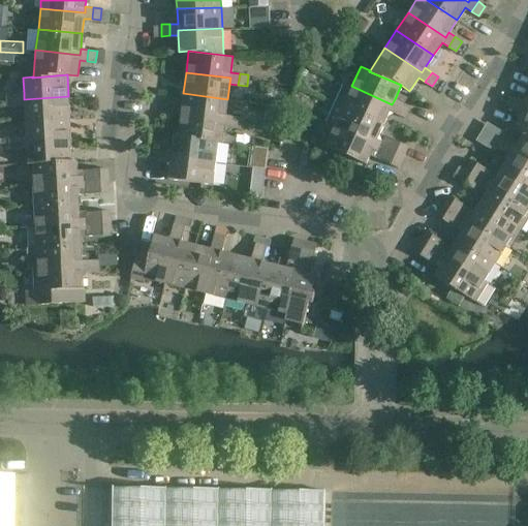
[(390,111),(397,114),(402,103),(395,99),(392,104),(351,86),(343,82),(334,101),(383,124),(390,111)]
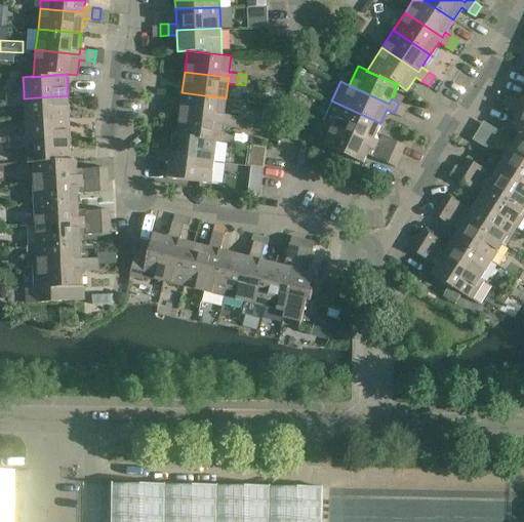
[(14,93),(15,105),(24,105),(25,119),(69,117),(68,95),(24,98),(24,92),(14,93)]
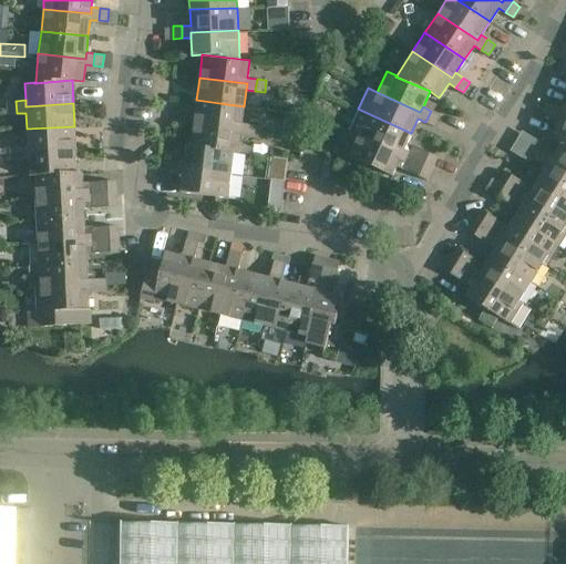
[(242,122),(244,106),(196,100),(194,123),(242,129),(240,134),(249,135),(250,123),(242,122)]
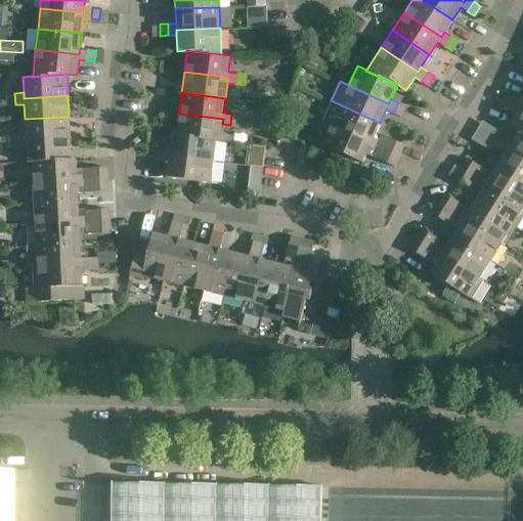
[(15,104),(14,93),(6,93),(6,99),(6,105),(15,104)]
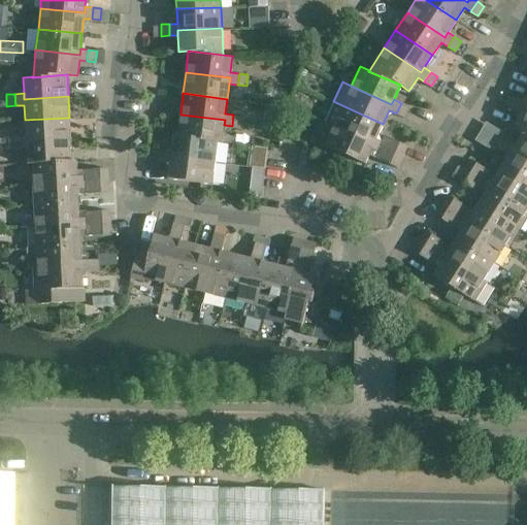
[(513,108),(517,98),(509,94),(505,105),(513,108)]
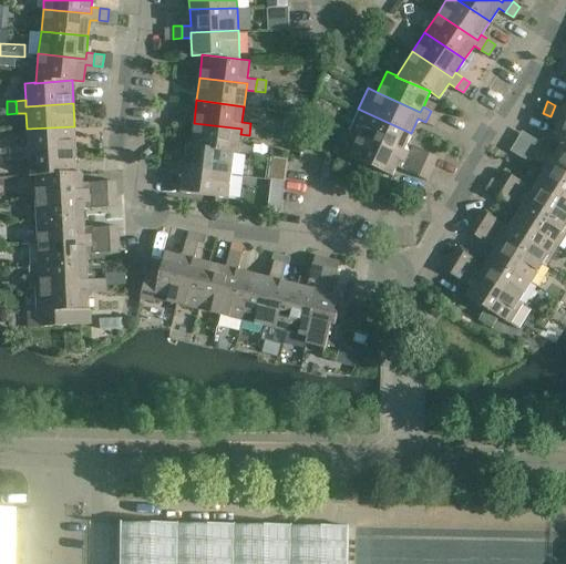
[(565,102),(564,109),(555,105),(551,116),(558,120),(562,114),(565,115),(565,102)]
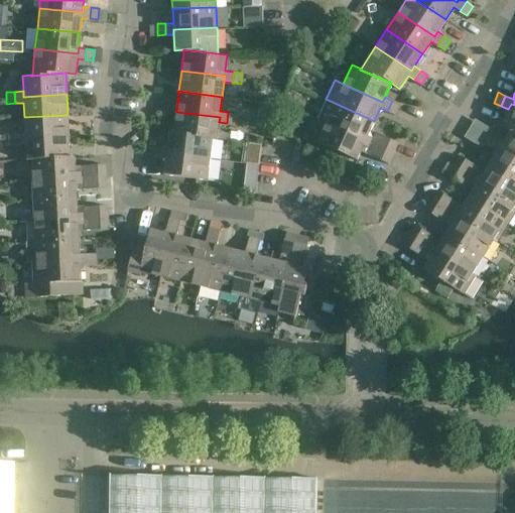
[(368,134),(374,121),(326,99),(317,117),(326,121),(392,152),(397,141),(376,131),(373,137),(368,134)]
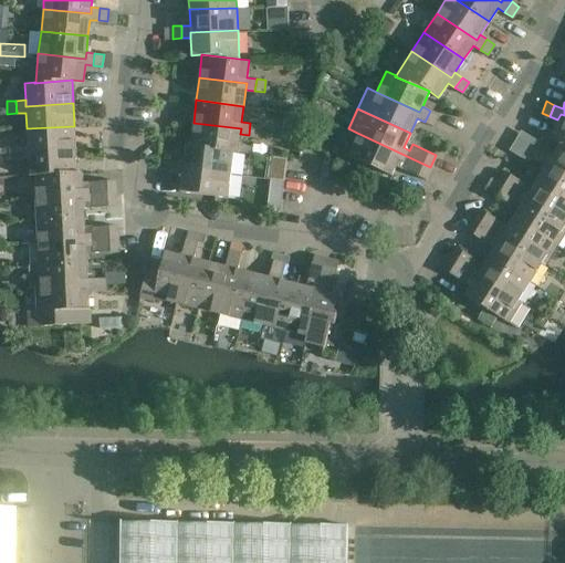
[(430,111),(425,122),(432,125),(438,114),(430,111)]
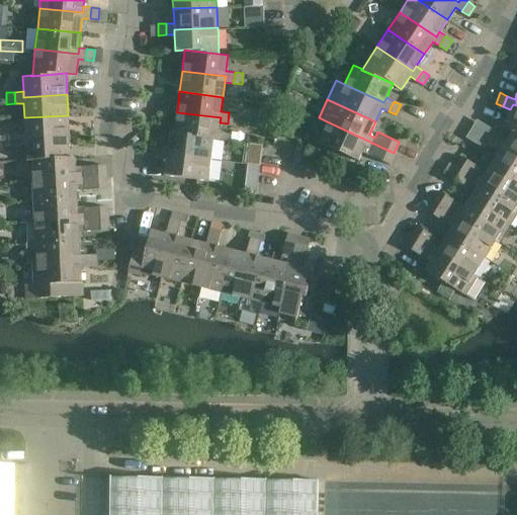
[(516,130),(516,105),(513,104),(510,109),(511,109),(505,124),(513,127),(516,130)]
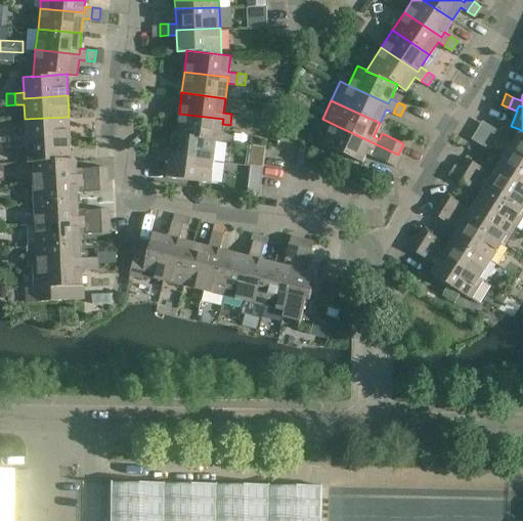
[(172,133),(220,139),(231,141),(232,135),(221,130),(222,124),(223,119),(179,114),(176,133),(172,133)]
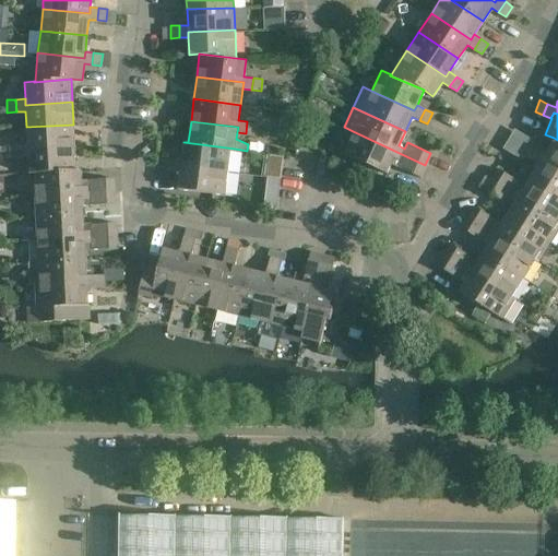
[(247,121),(246,133),(256,135),(257,123),(247,121)]
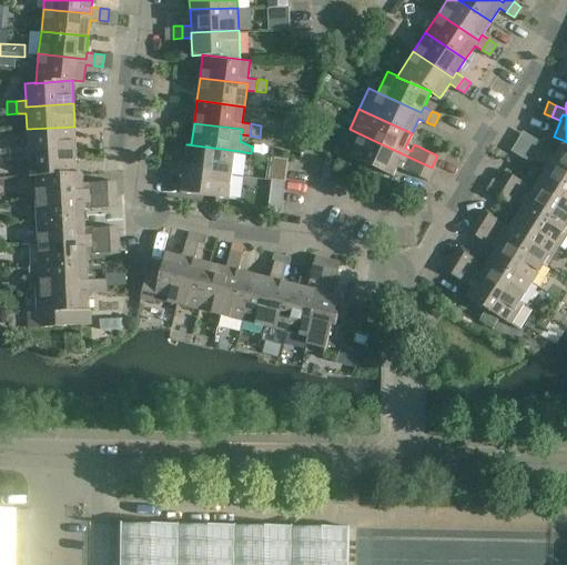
[(28,152),(76,149),(74,127),(27,129),(28,145),(28,152)]
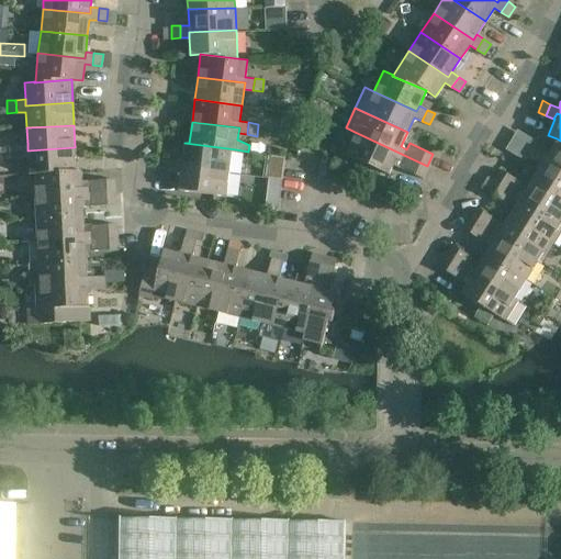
[(427,166),(355,132),(345,154),(389,172),(395,157),(401,160),(399,166),(423,177),(427,166)]
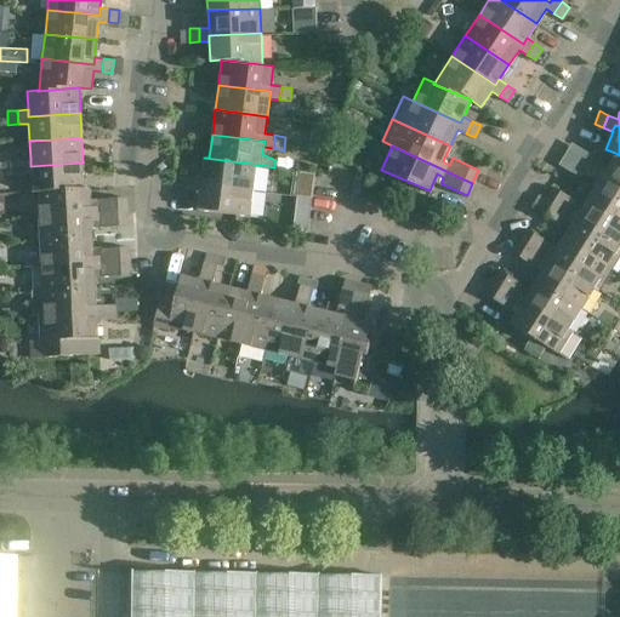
[(582,171),(590,176),(597,164),(590,159),(586,165),(566,152),(558,164),(579,177),(582,171)]
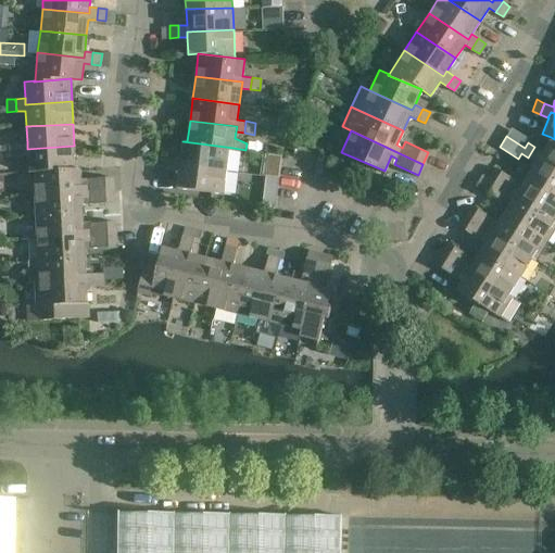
[(528,158),(535,162),(539,156),(554,166),(554,139),(551,137),(542,151),(534,147),(528,158)]
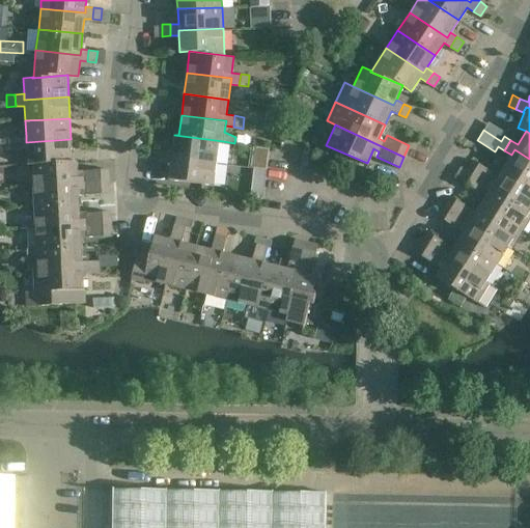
[(172,150),(164,150),(163,162),(170,163),(171,157),(216,162),(218,141),(223,142),(223,141),(174,135),(172,150)]
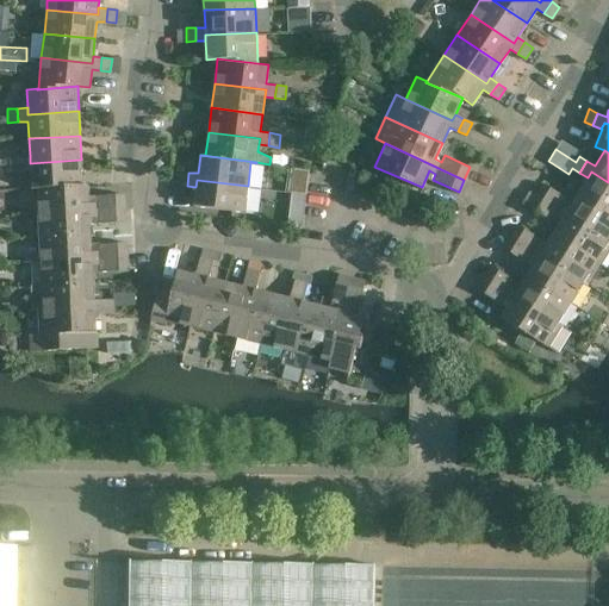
[(20,170),(19,156),(10,157),(10,164),(10,170),(20,170)]
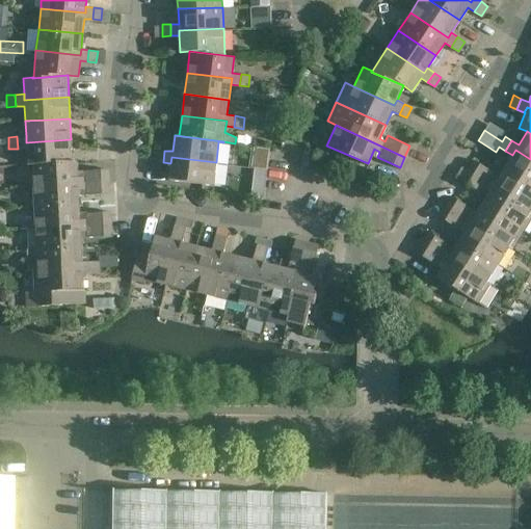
[(72,161),(72,160),(71,139),(26,142),(26,136),(17,136),(18,149),(26,148),(27,164),(32,164),(32,163),(72,161)]
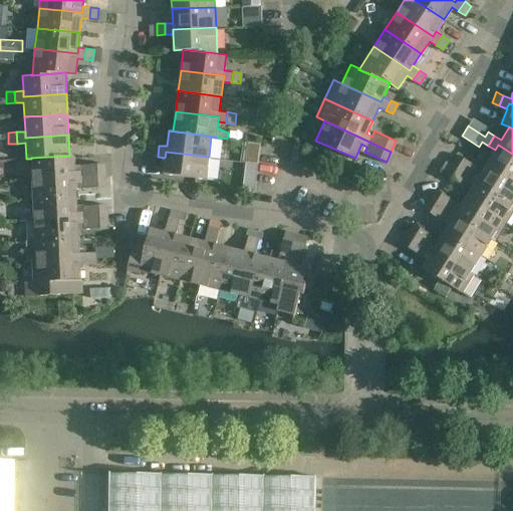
[(158,157),(159,146),(151,144),(150,156),(158,157)]
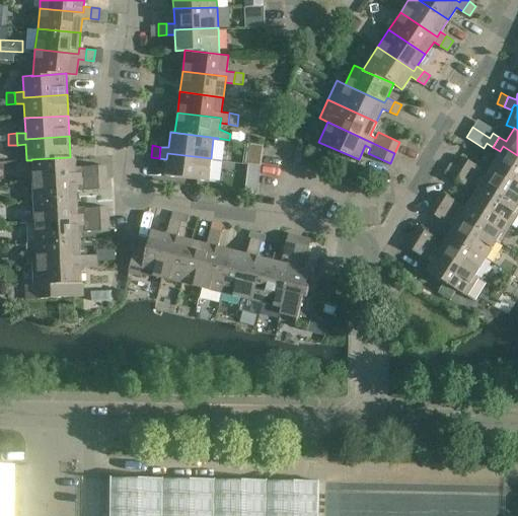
[(500,151),(492,163),(517,179),(517,155),(503,146),(500,151)]
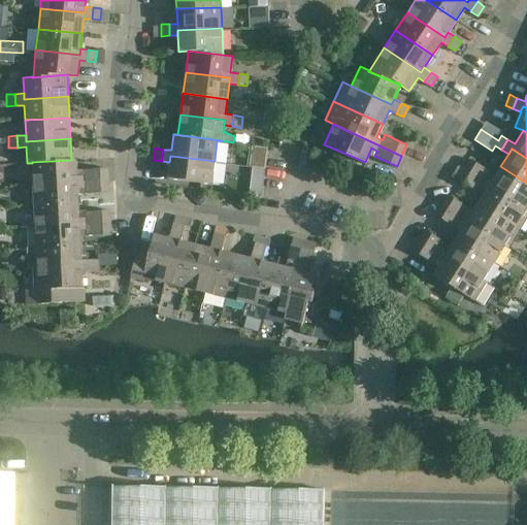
[(211,183),(215,161),(170,156),(169,162),(168,177),(211,183)]
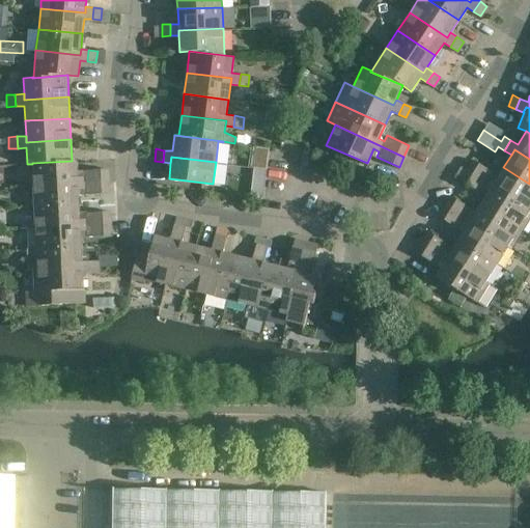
[(473,159),(466,169),(529,210),(529,209),(529,184),(503,167),(495,181),(491,177),(494,172),(473,159)]
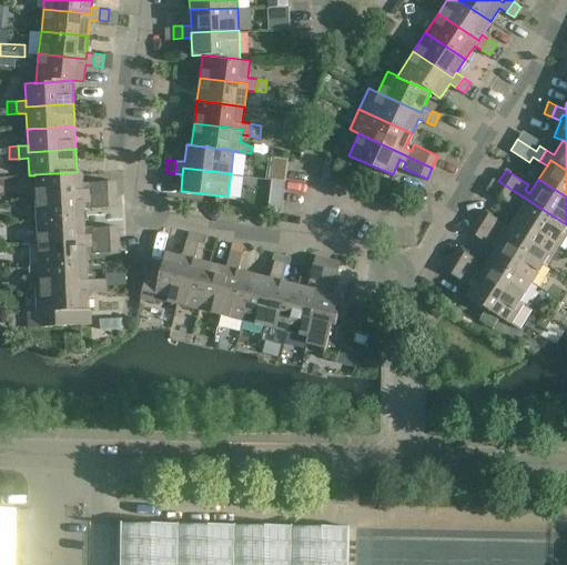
[(36,197),(117,192),(115,180),(89,181),(90,188),(83,188),(82,171),(77,171),(77,172),(34,174),(34,175),(36,197)]
